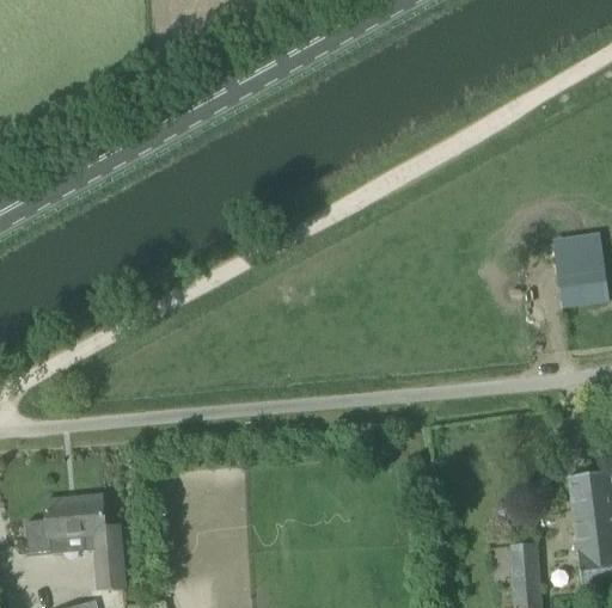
[(611,249),(609,231),(580,235),(583,256),(611,249)]
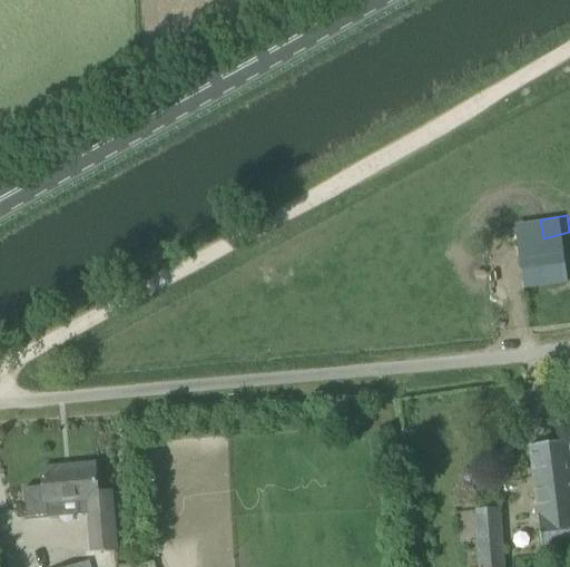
[(523,285),(568,279),(563,251),(519,257),(523,285)]
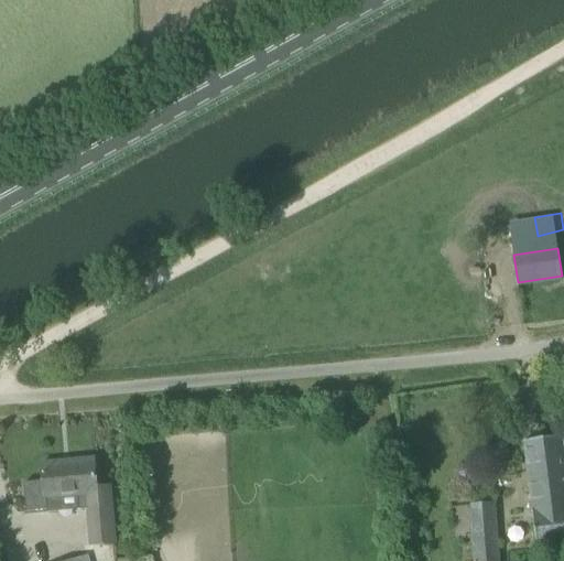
[(563,444),(563,433),(523,438),(535,545),(563,541),(563,444)]
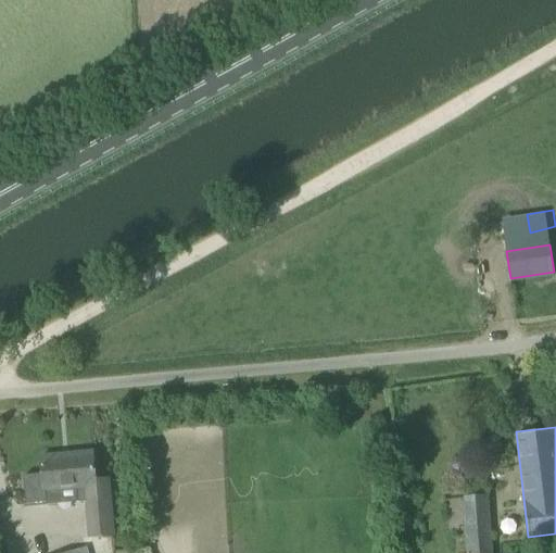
[(89,535),(92,535),(113,532),(109,478),(96,479),(92,449),(41,454),(42,472),(24,473),(26,501),(47,500),(46,488),(76,486),(78,499),(86,499),(89,535)]
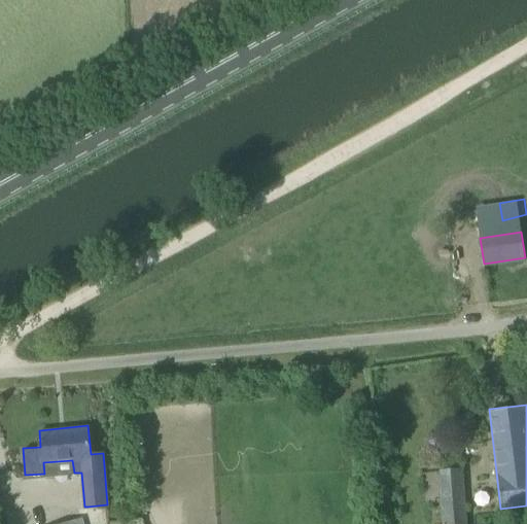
[(440,468),(441,489),(444,523),(438,523),(466,523),(462,466),(440,468)]
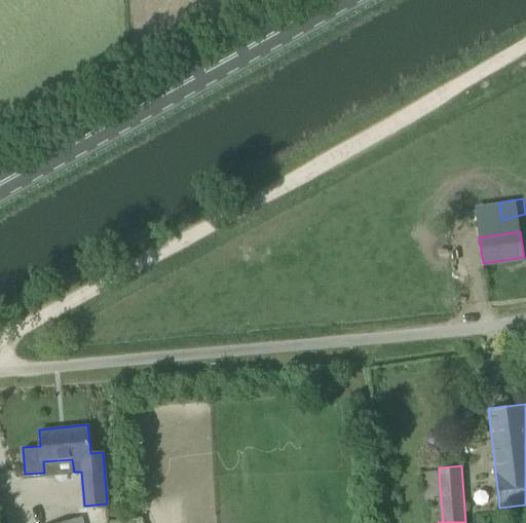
[(84,522),(82,514),(50,522),(84,522)]
